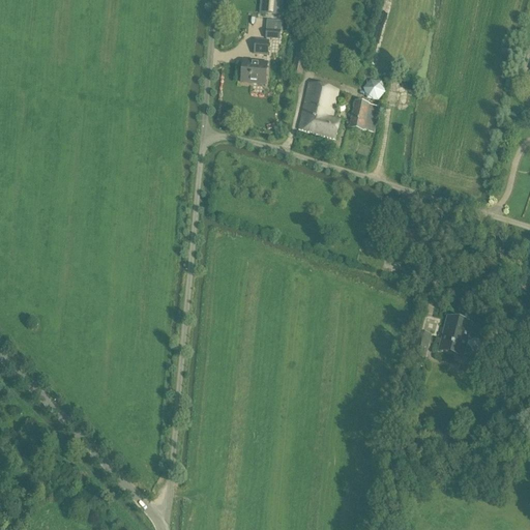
[(283,0),(261,0),(260,15),(282,17),(283,0)]
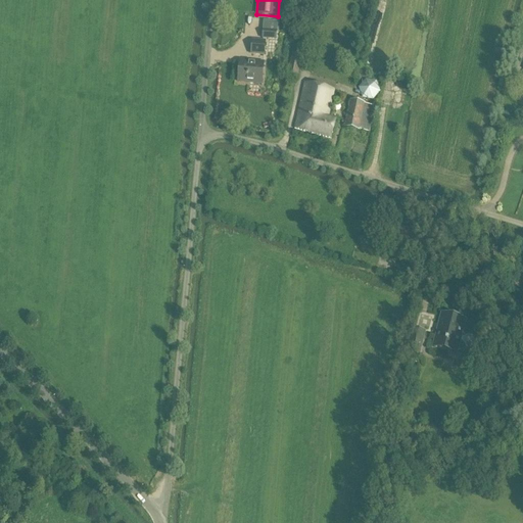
[(263,40),(276,41),(277,24),(264,22),(263,40)]
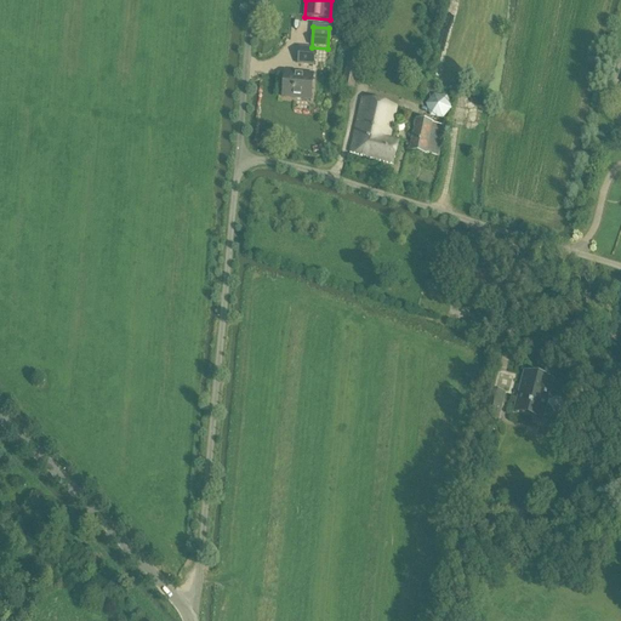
[(298,64),(313,66),(314,50),(300,49),(298,64)]
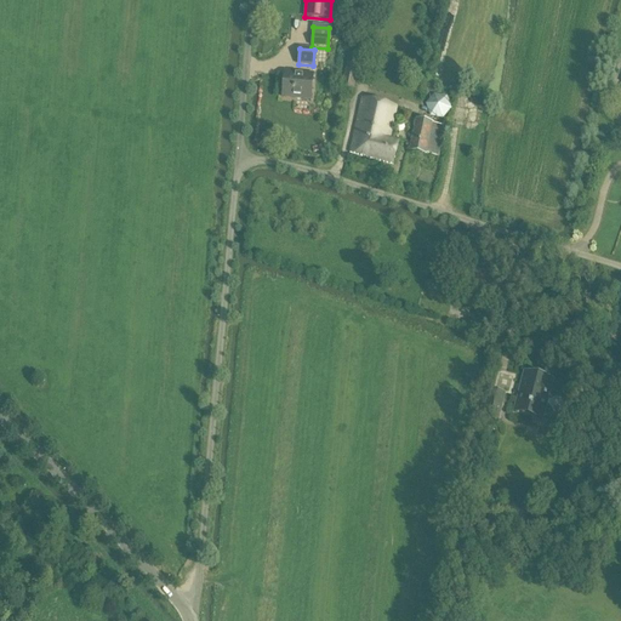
[(285,73),(283,98),(311,101),(313,75),(285,73)]
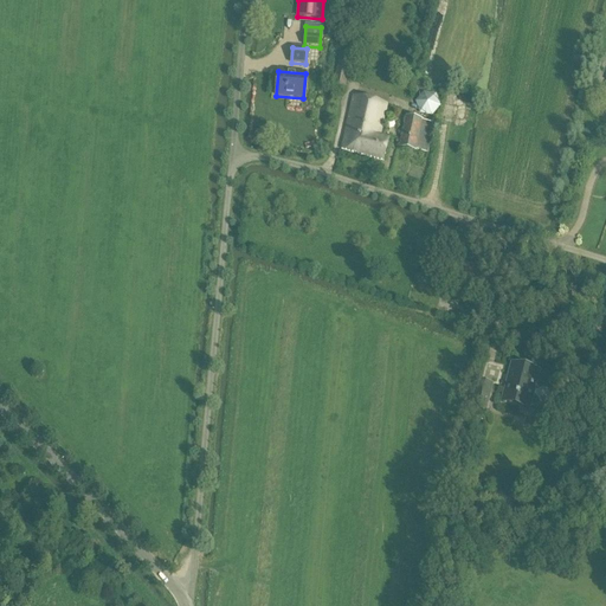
[(420,115),(432,116),(440,107),(437,95),(424,92),(417,103),(420,115)]
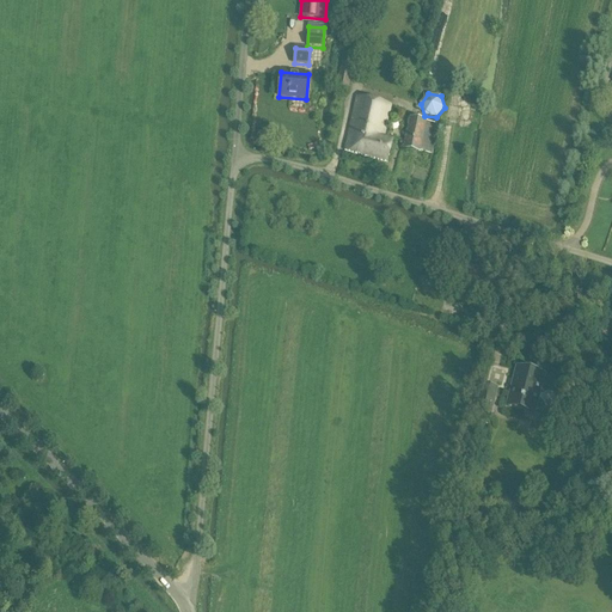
[(344,152),(387,164),(393,140),(384,138),(391,105),(356,98),(344,152)]
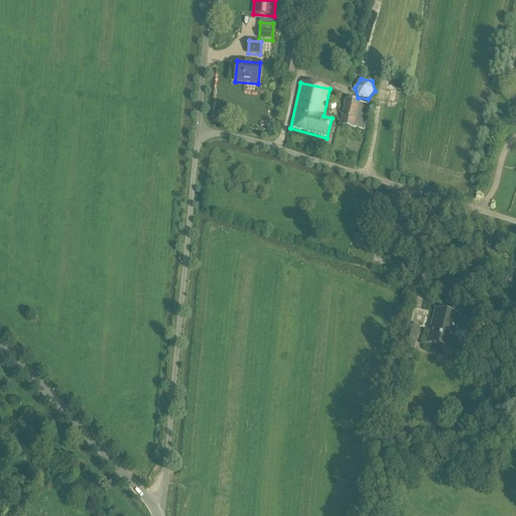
[(346,100),(343,113),(340,126),(364,131),(370,106),(346,100)]
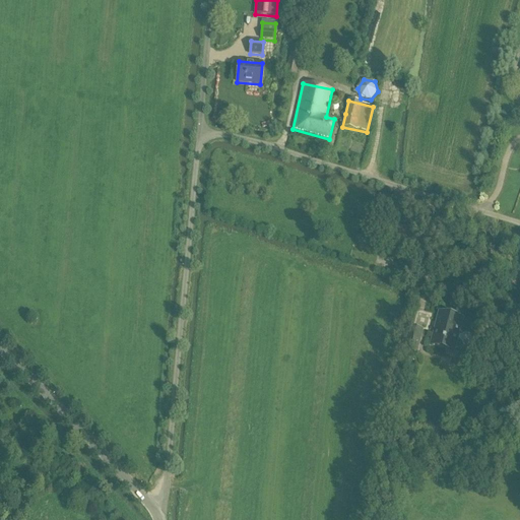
[(432,344),(443,347),(453,350),(456,339),(460,340),(462,343),(466,345),(470,342),(471,338),(469,335),(465,334),(461,336),(457,335),(462,319),(440,313),(432,344)]
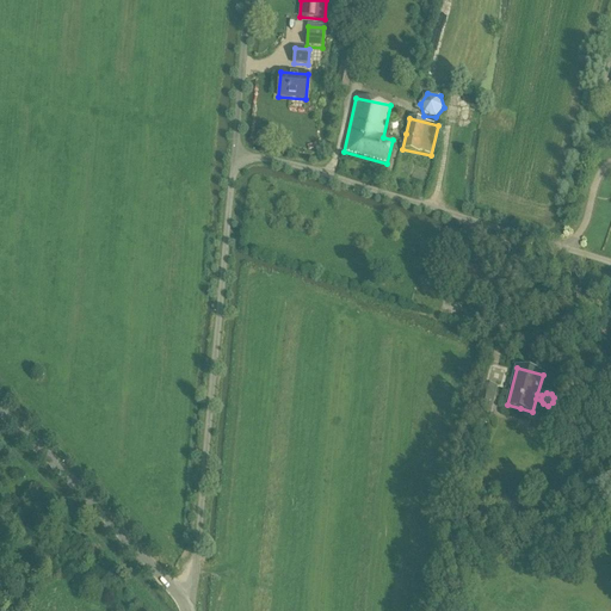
[(475,413),(489,417),(497,389),(482,384),(475,413)]
